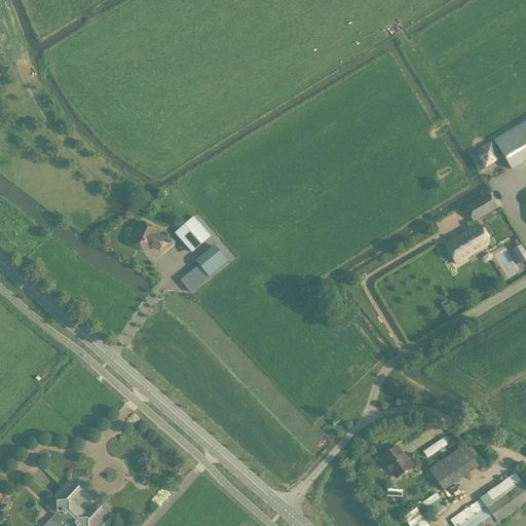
[(525,122),(495,142),(512,170),(525,160),(525,122)]
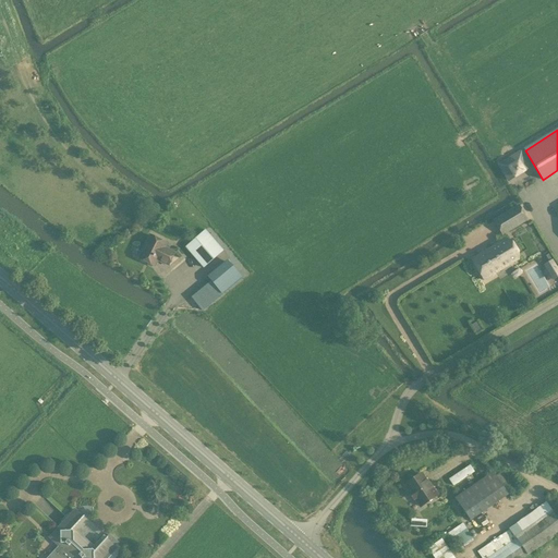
[(508,183),(518,197),(540,185),(530,170),(508,183)]
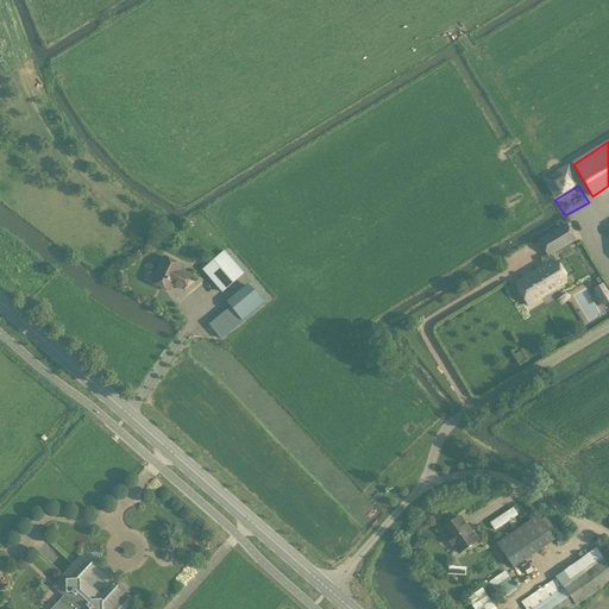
[(576,240),(566,225),(539,242),(548,256),(576,240)]
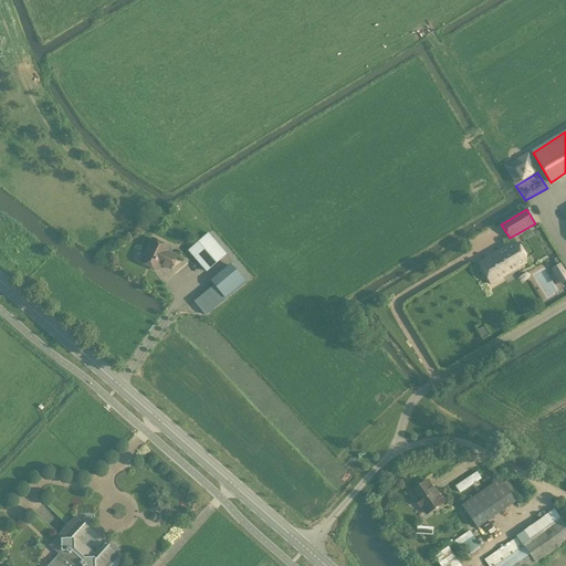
[(227,254),(208,233),(188,251),(207,272),(227,254)]
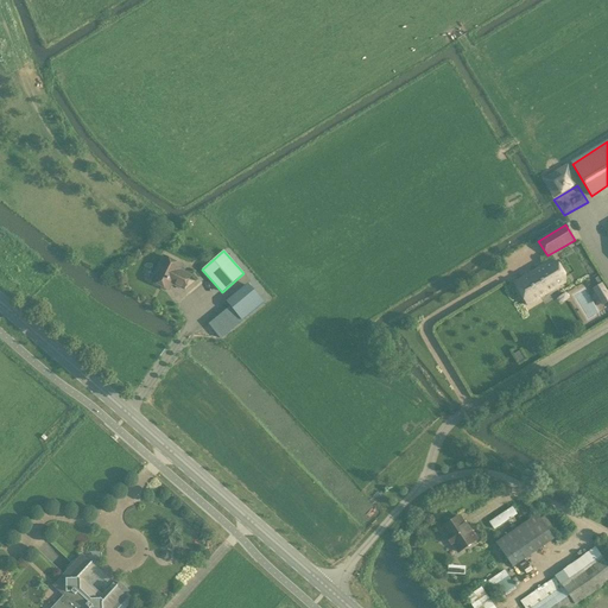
[(169,290),(172,283),(183,289),(190,276),(178,270),(181,265),(164,257),(151,282),(169,290)]
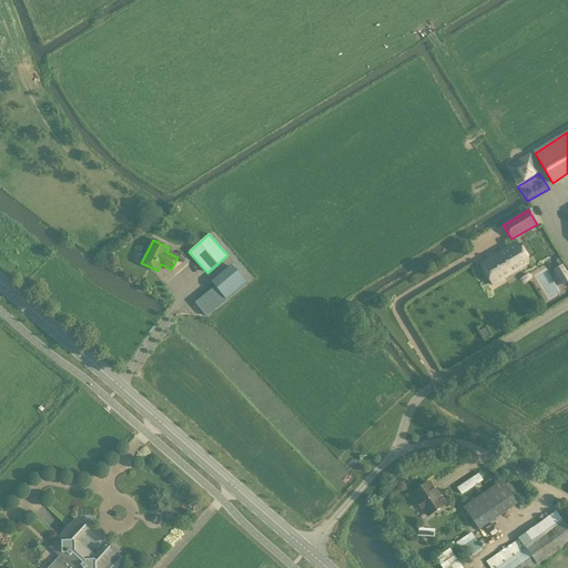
[(527,264),(515,244),(479,264),(493,285),(505,279),(501,273),(516,264),(519,270),(527,264)]
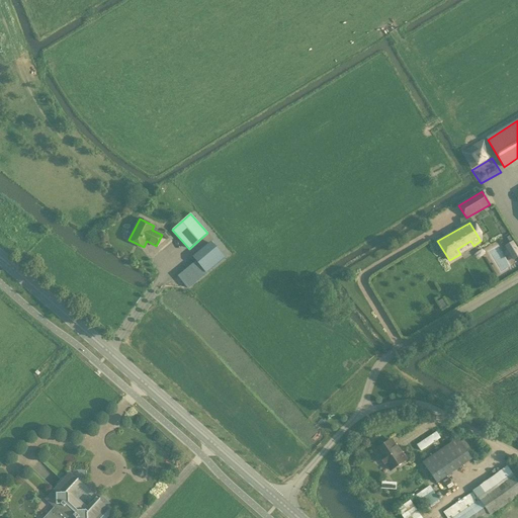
[(517,250),(512,240),(503,245),(512,260),(517,256),(517,250)]
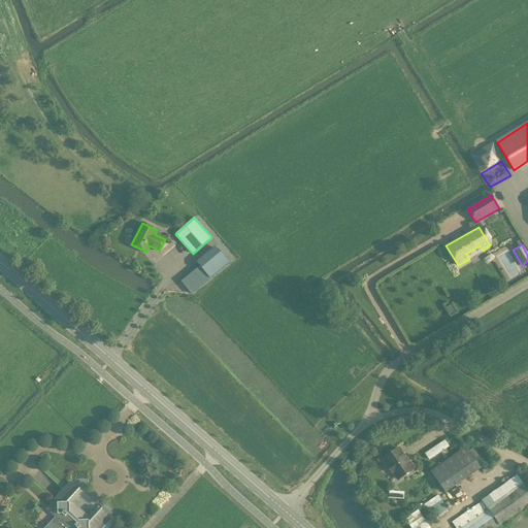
[(182,281),(183,282),(186,285),(193,294),(194,292),(203,284),(210,279),(200,266),(182,281)]
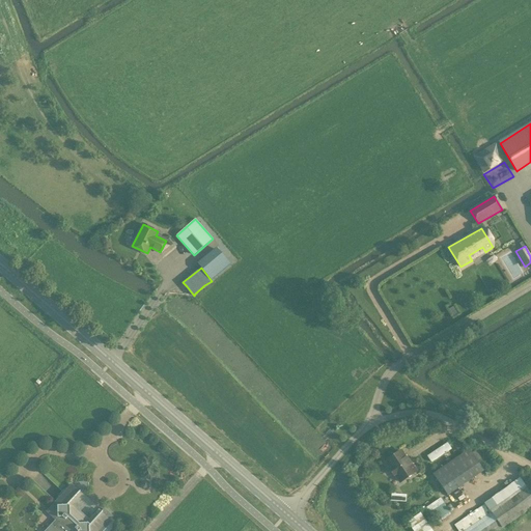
[(448,444),(426,453),(429,462),(452,451),(448,444)]
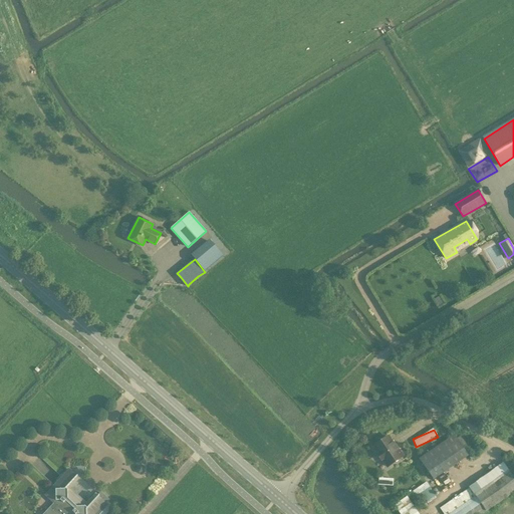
[(434,480),(468,456),(454,435),(419,459),(434,480)]
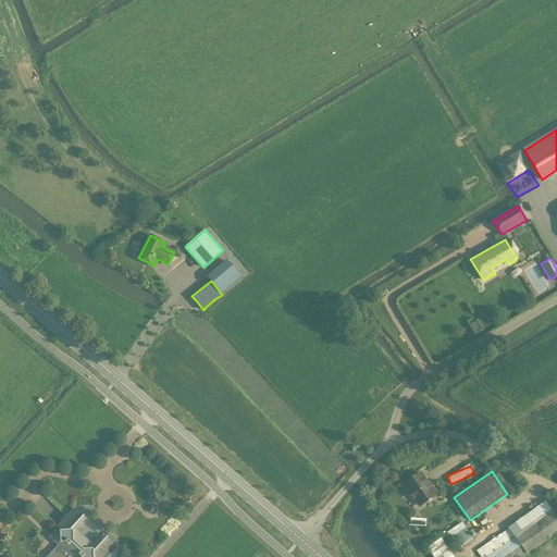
[(436,494),(430,484),(429,485),(421,473),(405,484),(410,492),(409,493),(413,498),(415,498),(419,506),(436,494)]
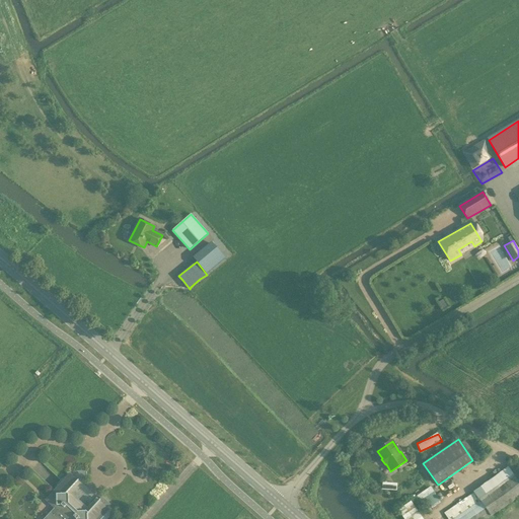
[(447,518),(487,518),(491,516),(491,517),(518,497),(518,483),(509,467),(473,492),(473,493),(444,513),(447,518)]
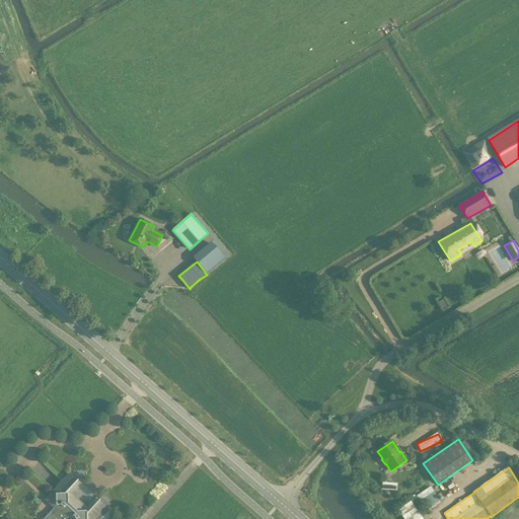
[(107,509),(107,508),(105,507),(108,504),(102,498),(99,501),(97,499),(86,511),(69,495),(80,484),(78,480),(79,480),(78,479),(76,483),(70,477),(49,500),(58,509),(48,518),(100,518),(101,518),(102,517),(103,516),(104,515),(105,513),(106,511),(107,509)]
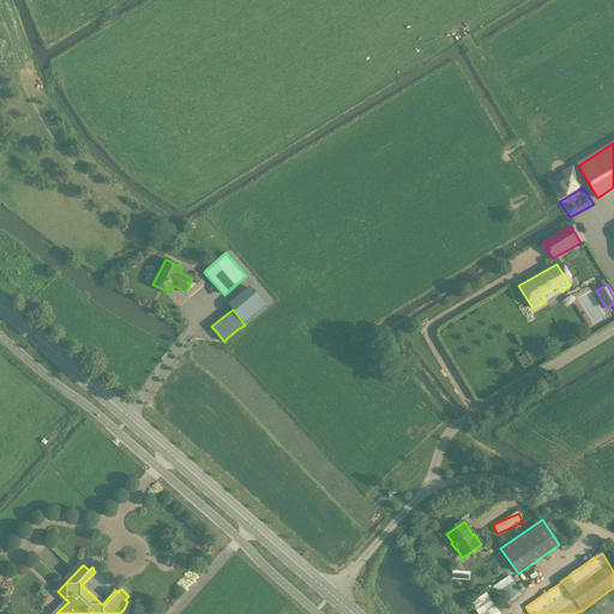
[(505,603),(521,593),(513,582),(498,593),(505,603)]
